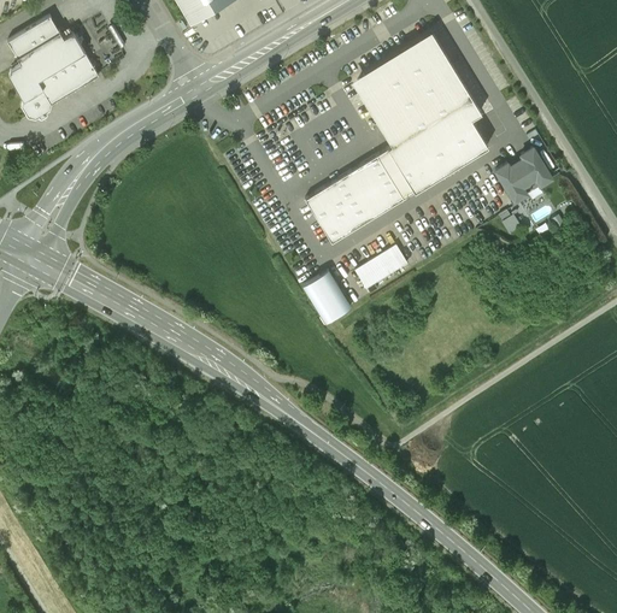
[(230,0),(176,0),(191,24),(230,0)]
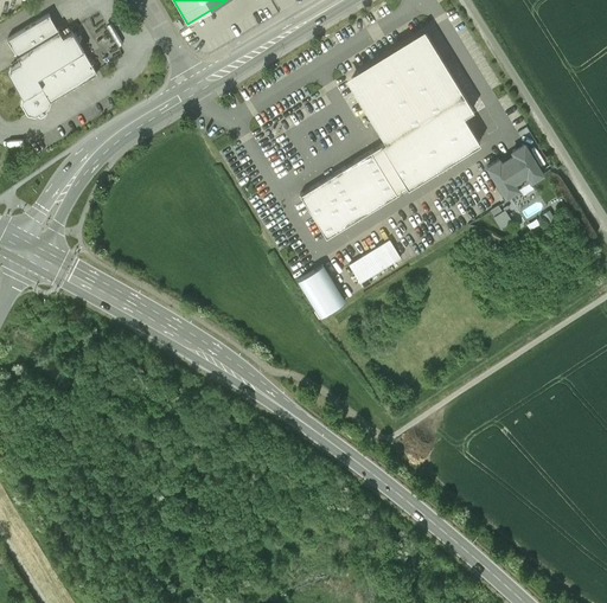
[(27,117),(34,120),(38,117),(40,117),(45,115),(46,113),(49,110),(51,103),(97,75),(71,34),(11,71),(8,76),(23,100),(20,107),(27,117)]
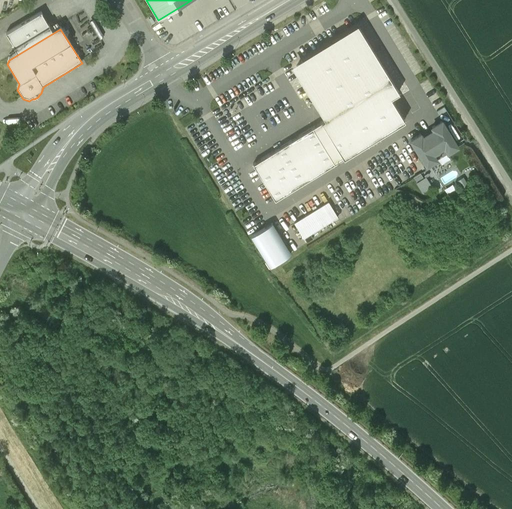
[(359,29),(296,68),(328,119),(253,165),(275,201),(404,121),(390,98),(398,93),(359,29)]
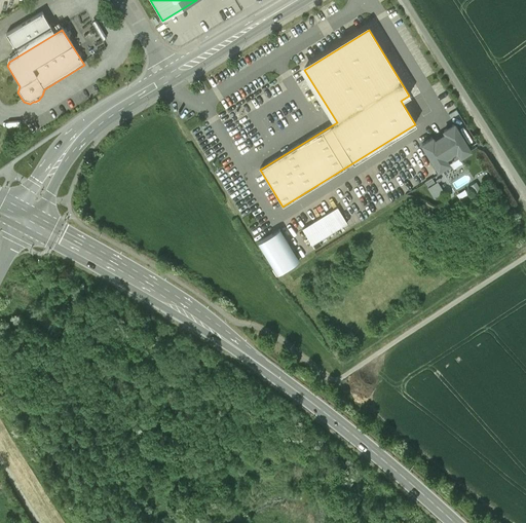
[(421,145),(438,172),(448,165),(446,162),(451,159),(451,160),(453,158),(457,155),(459,158),(470,152),(453,125),(443,132),(445,135),(434,142),(431,139),(421,145)]
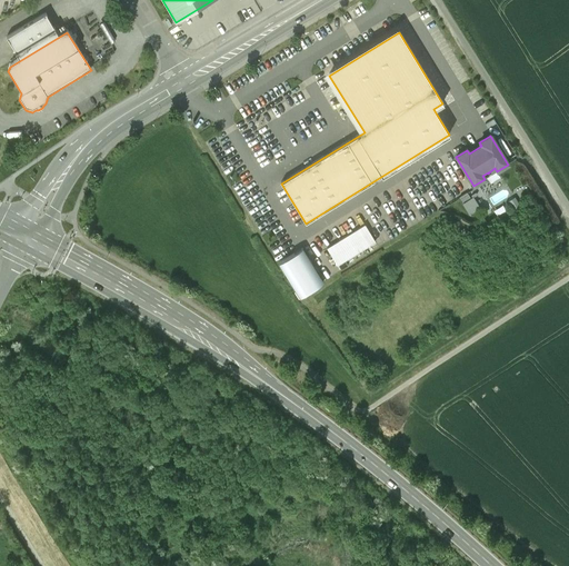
[(461,197),(465,201),(472,197),(469,191),(461,197)]
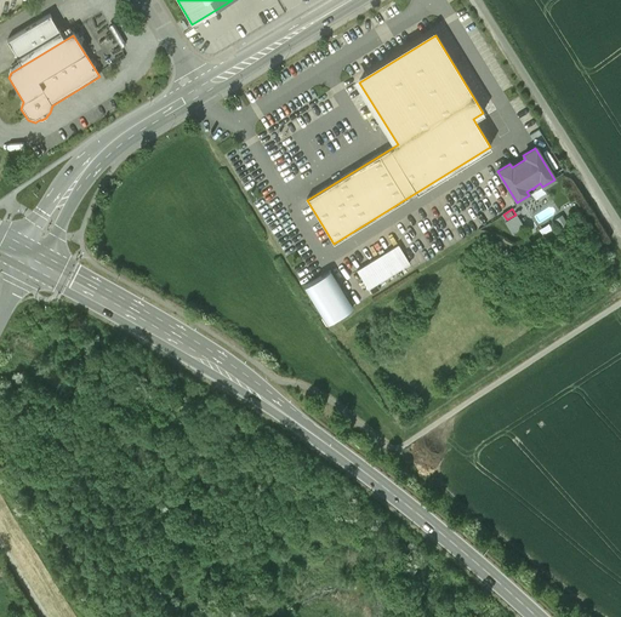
[(522,213),(508,220),(514,233),(528,226),(522,213)]
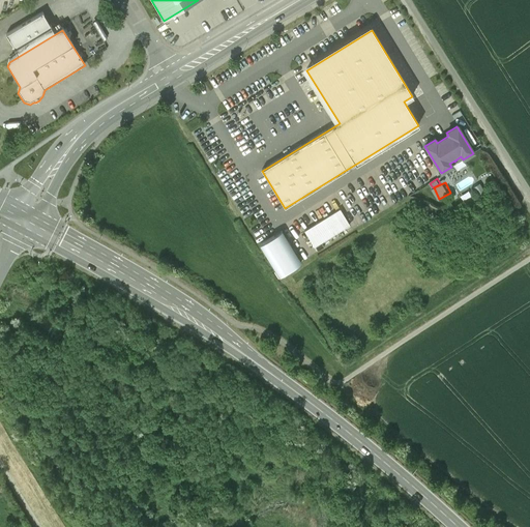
[(304,232),(314,247),(349,226),(340,210),(304,232)]
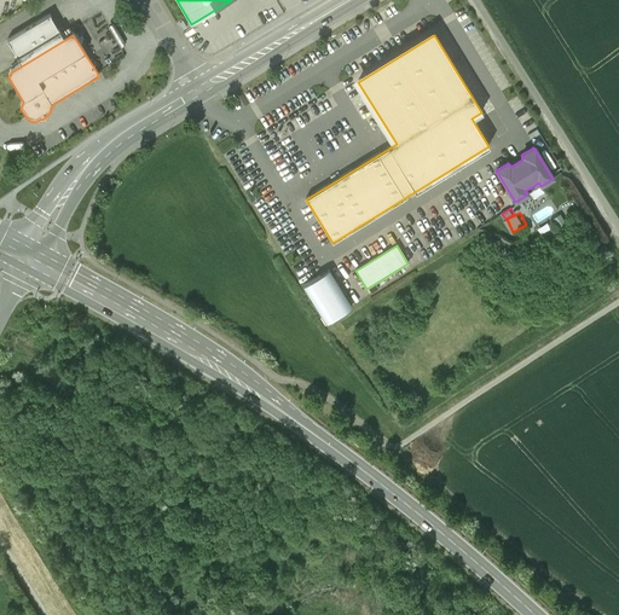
[(329,321),(356,307),(335,267),(307,283),(329,321)]
